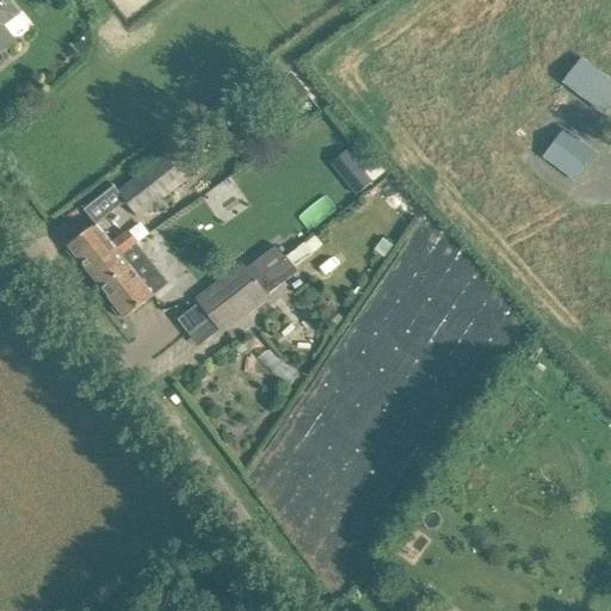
[(0,0),(0,54),(16,42),(16,41),(11,44),(0,29),(0,28),(19,14),(7,0),(0,0)]
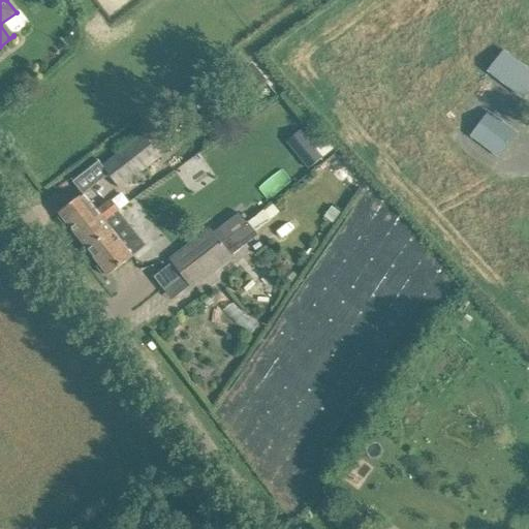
[(487,70),(523,99),(528,90),(528,68),(511,55),(503,49),(495,59),(487,70)]
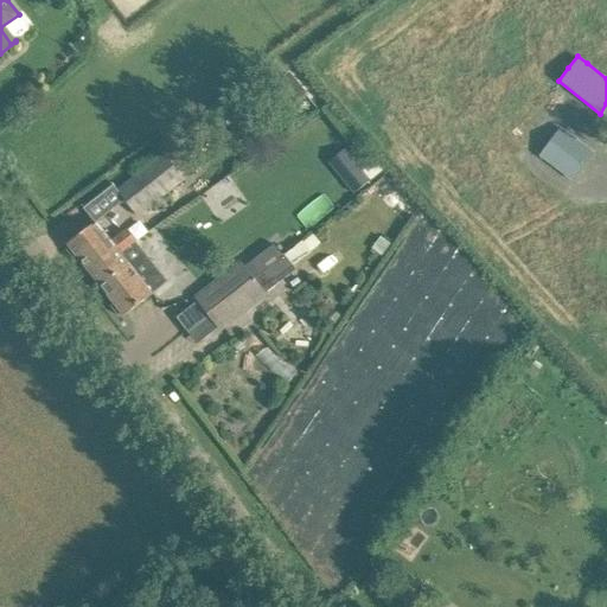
[(573,181),(595,153),(561,127),(538,155),(573,181)]
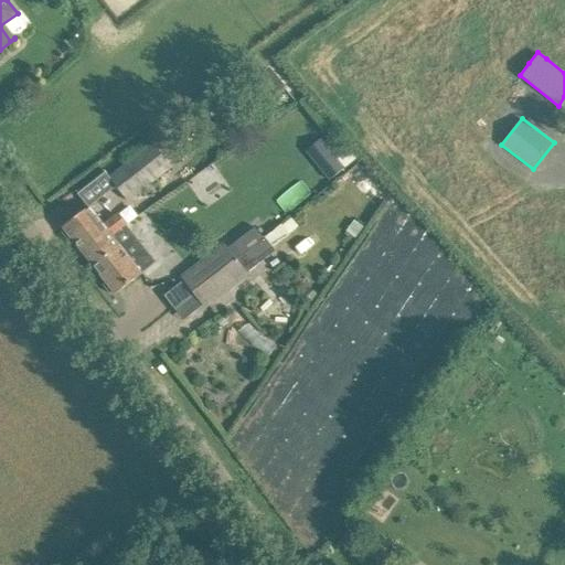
[(128,201),(171,166),(168,162),(180,152),(167,136),(155,146),(152,142),(109,177),(128,201)]
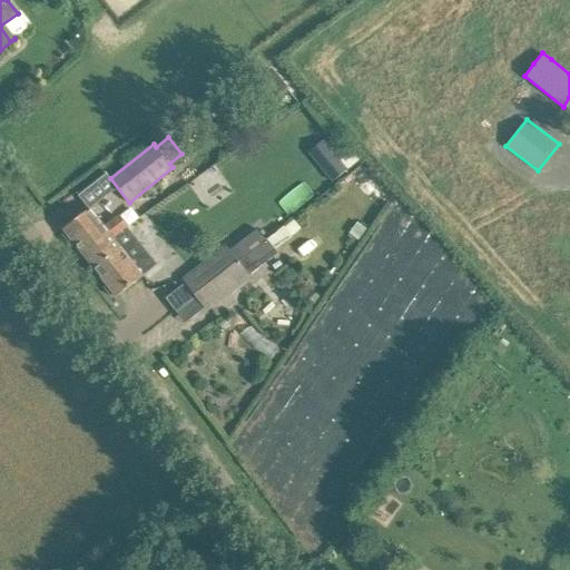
[(326,143),(323,139),(321,140),(307,150),(332,182),(347,169),(326,143)]
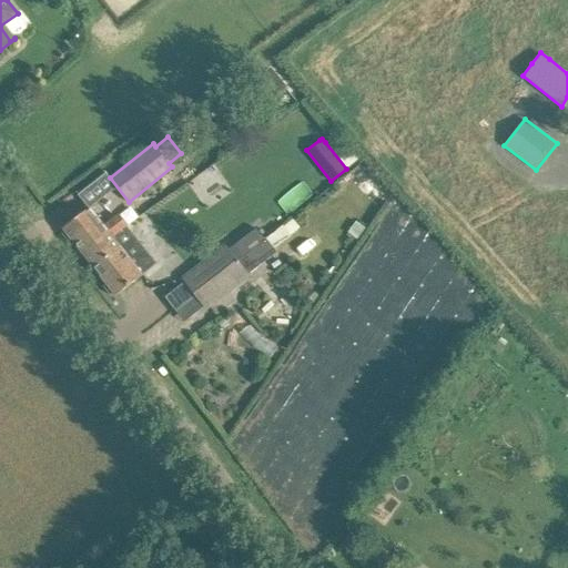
[(190,181),(209,209),(234,191),(216,164),(190,181)]
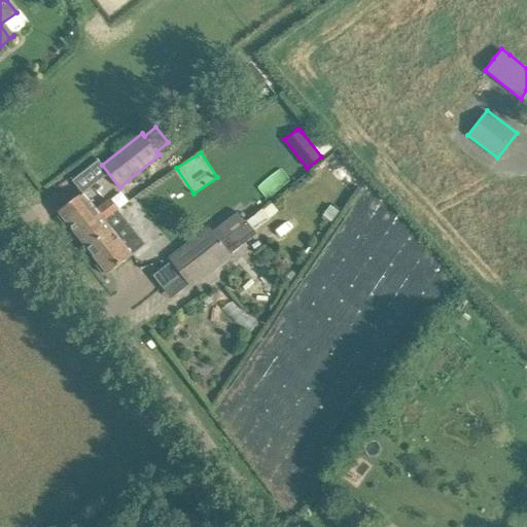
[(118,210),(117,208),(110,199),(97,210),(83,192),(59,212),(61,214),(59,217),(66,227),(70,226),(77,235),(102,216),(105,220),(118,210)]
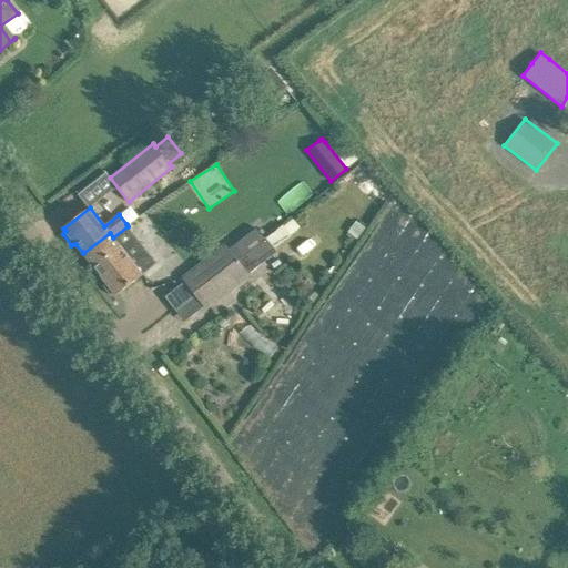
[(356,222),(348,233),(357,240),(366,229),(356,222)]
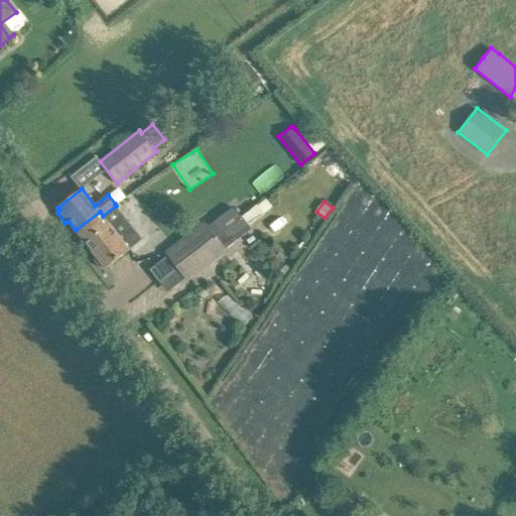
[(101,268),(105,267),(106,269),(129,250),(124,243),(137,233),(116,206),(103,216),(100,212),(76,230),(97,257),(94,260),(101,268)]
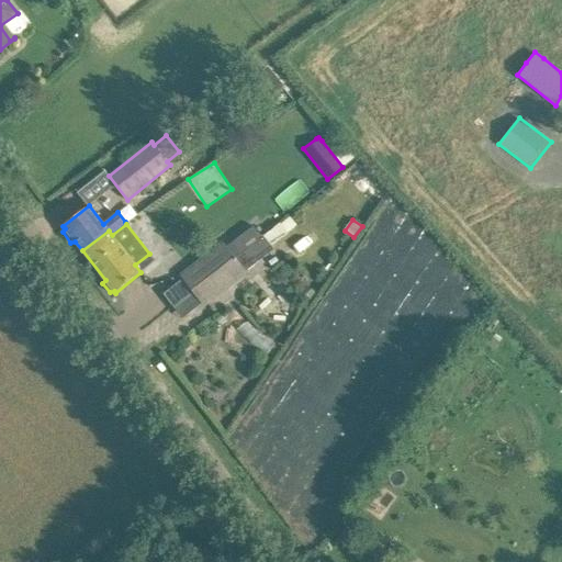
[(183,276),(194,290),(262,237),(254,226),(225,248),(223,245),(183,276)]
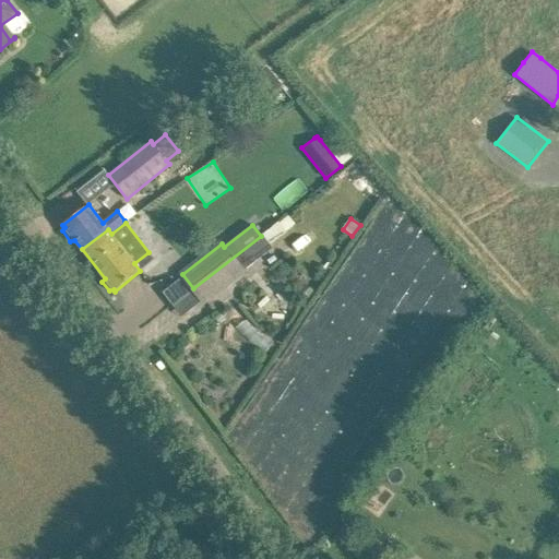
[(300,253),(319,237),(312,228),(293,245),(300,253)]
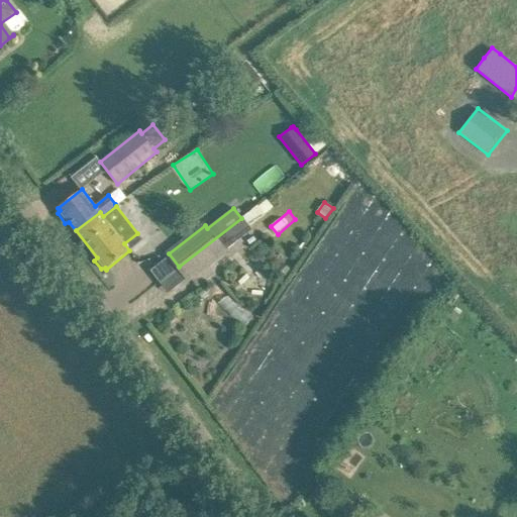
[(236,236),(249,226),(242,217),(241,218),(179,267),(188,280),(239,240),(236,236)]
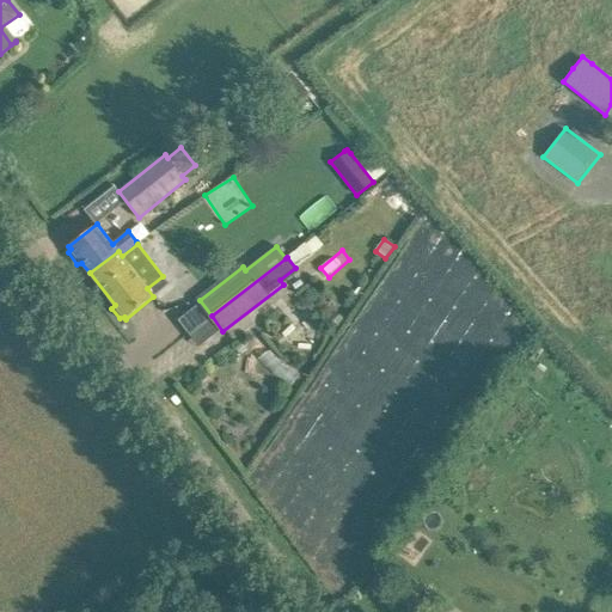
[(305,348),(320,319),(301,310),(286,337),(305,348)]
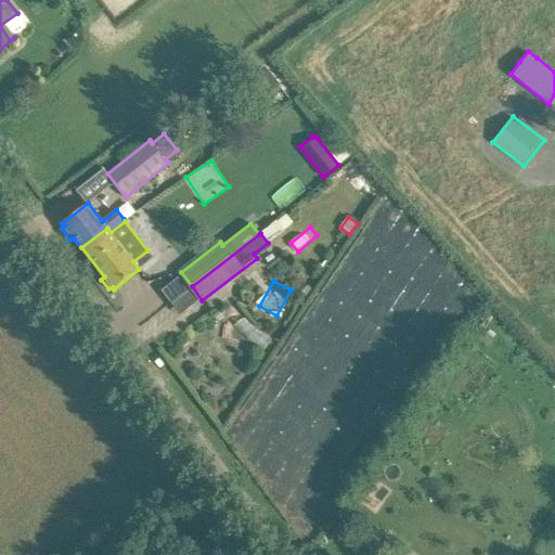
[(302,282),(293,293),(301,301),(311,291),(302,282)]
